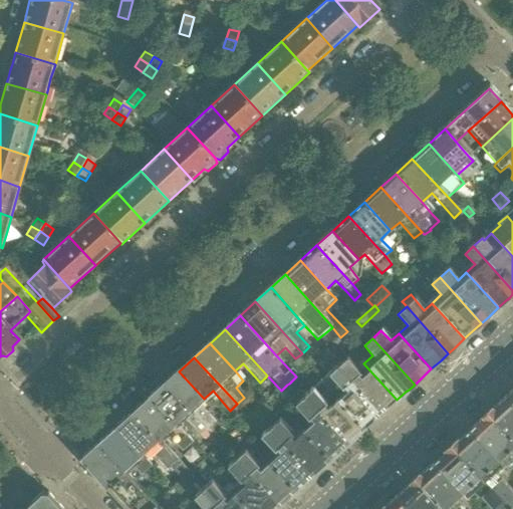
[(337,367),(380,415),(397,400),(363,363),(356,369),(346,359),(337,367)]
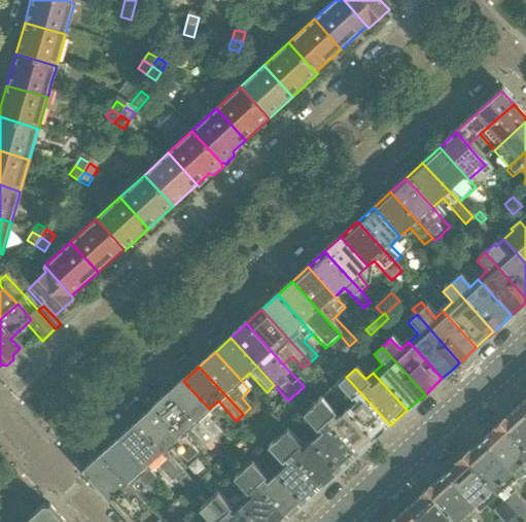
[(329,392),(373,442),(374,441),(373,441),(390,425),(346,377),(329,392)]
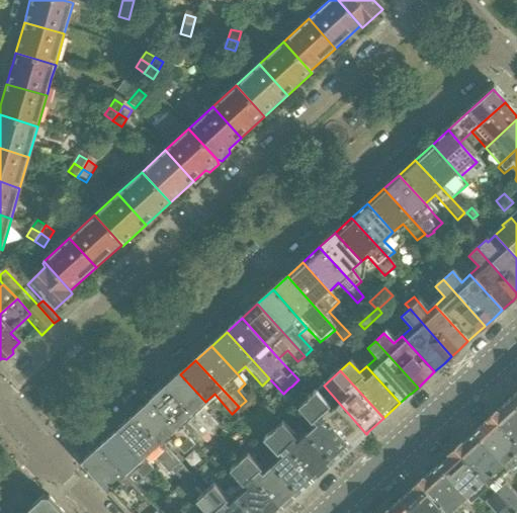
[(180,374),(165,388),(208,435),(216,428),(197,409),(205,402),(180,374)]
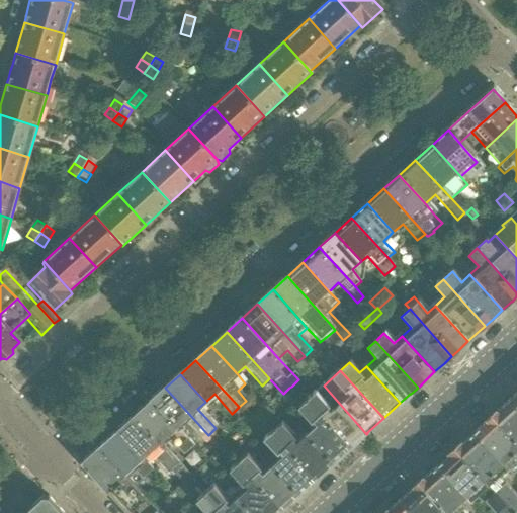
[(306,402),(349,449),(366,434),(324,386),(306,402)]
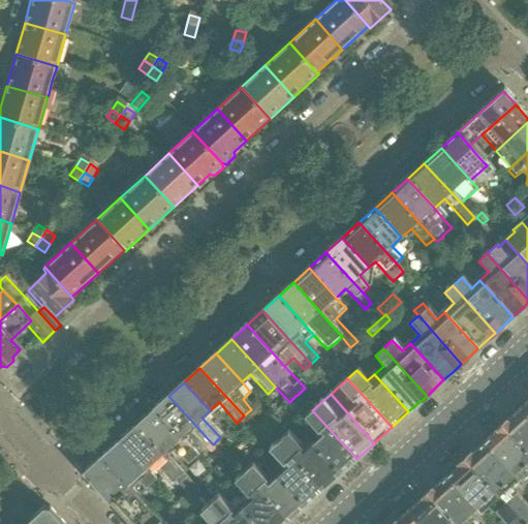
[(312,444),(340,474),(356,459),(312,410),(298,395),(296,396),(289,402),(317,434),(319,432),(322,435),(312,444)]
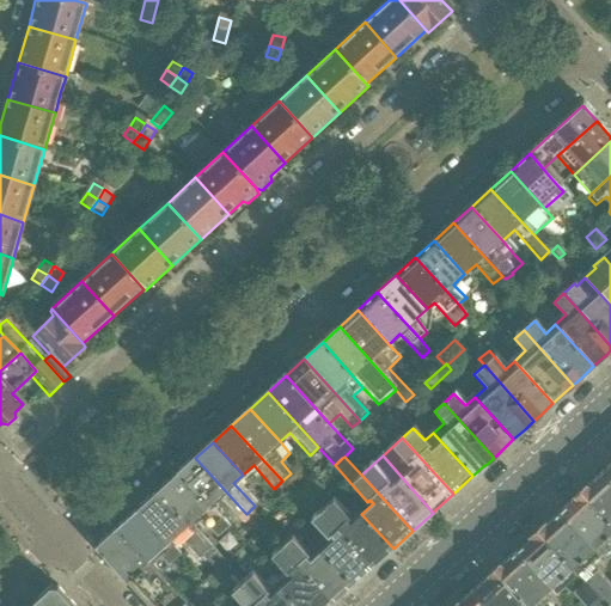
[(195,458),(178,473),(220,521),(231,513),(238,521),(238,522),(244,528),(252,521),(246,514),(195,458)]
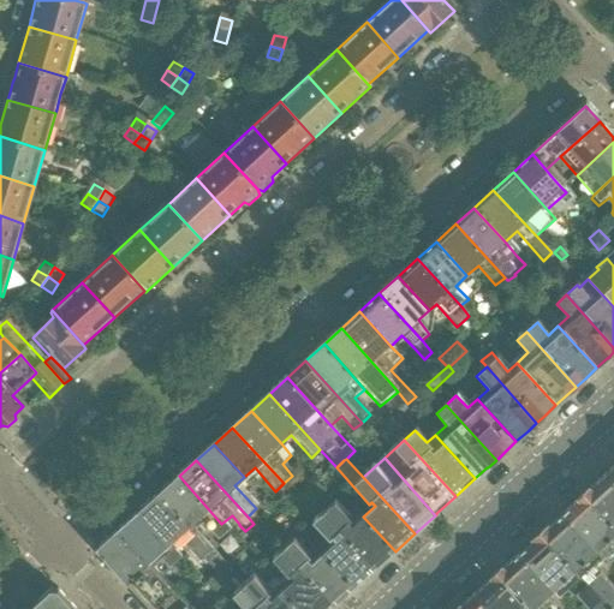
[(221,524),(179,476),(158,495),(189,529),(197,521),(209,535),(218,544),(230,533),(221,524)]
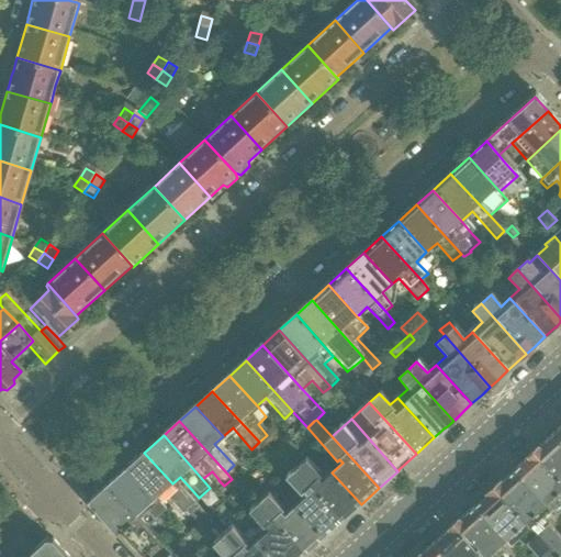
[(541,447),(534,454),(560,483),(560,443),(554,436),(541,447)]
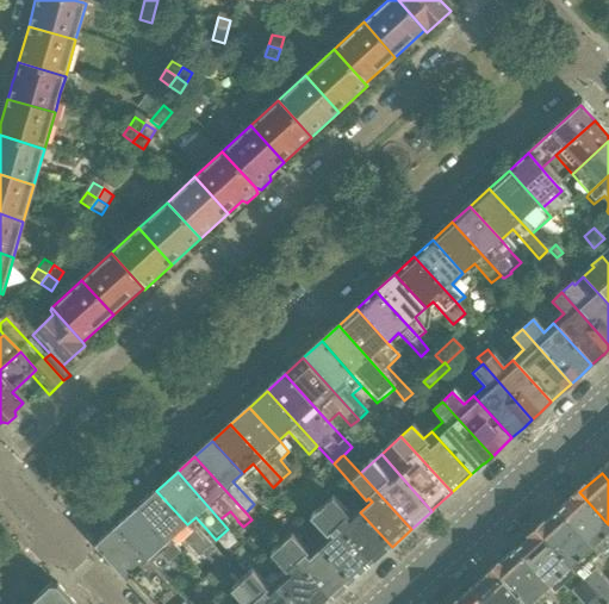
[(302,492),(315,505),(322,499),(309,485),(302,492)]
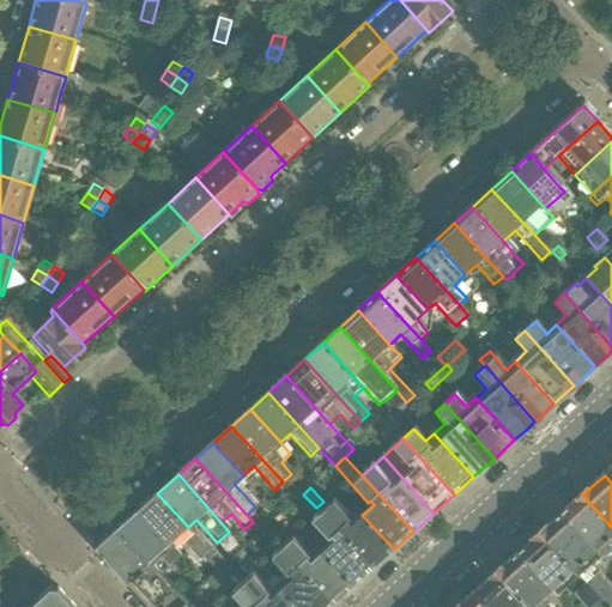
[(157,493),(138,511),(168,545),(176,539),(199,564),(201,562),(213,577),(214,576),(217,574),(224,568),(218,563),(211,553),(188,527),(157,493)]
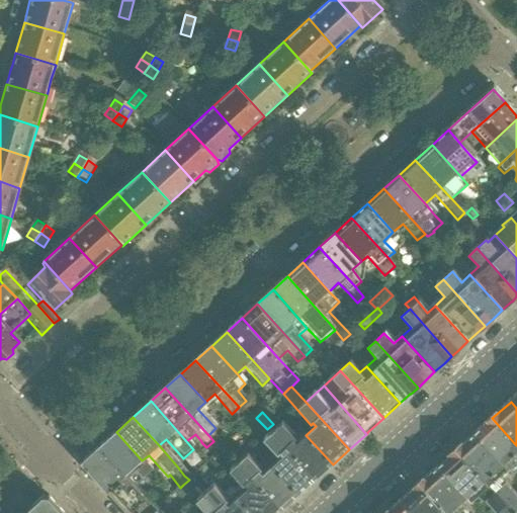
[(485,425),(475,435),(502,465),(510,458),(516,465),(516,445),(492,418),(485,425)]
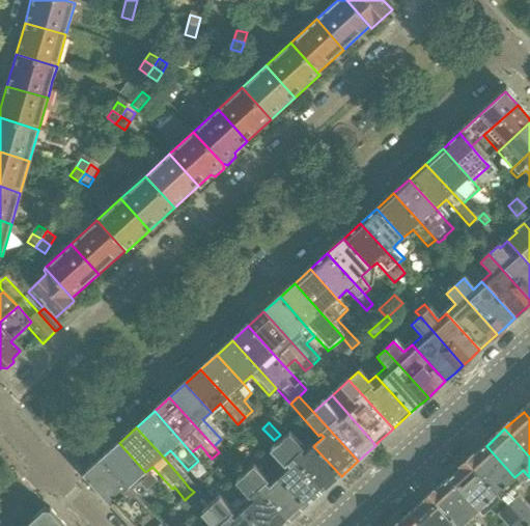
[(278,444),(323,493),(340,476),(340,477),(341,476),(313,446),(303,455),(301,453),(303,450),(288,436),(278,444)]
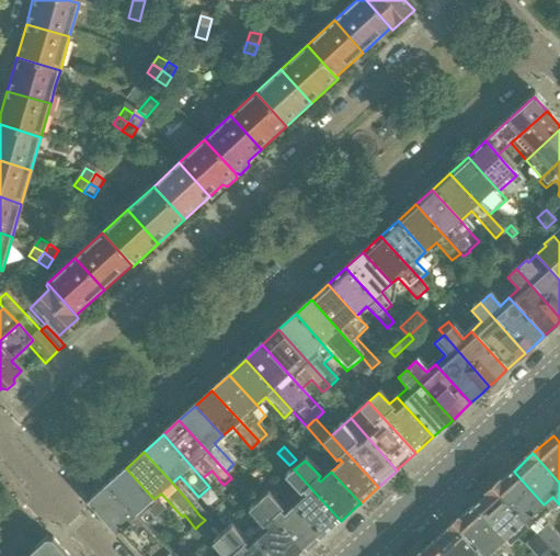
[(126,468),(107,485),(135,517),(143,510),(153,522),(164,512),(153,499),(126,468)]
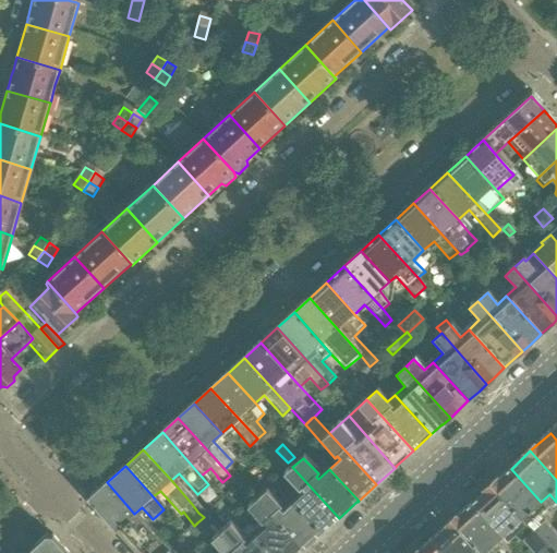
[(292,504),(321,536),(322,535),(339,518),(292,467),(282,476),(299,493),(301,491),(303,493),(292,504)]
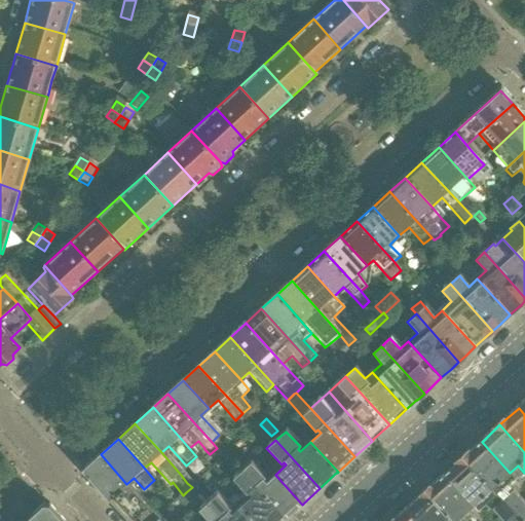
[(510,473),(482,442),(470,452),(462,458),(519,520),(524,520),(524,507),(510,489),(518,482),(510,473)]
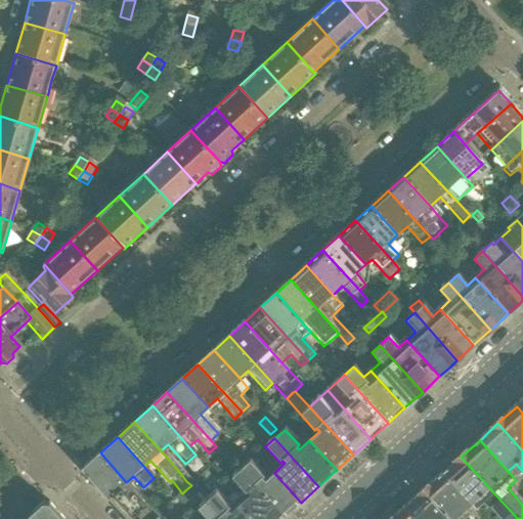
[(82,470),(107,499),(126,482),(100,452),(82,470)]
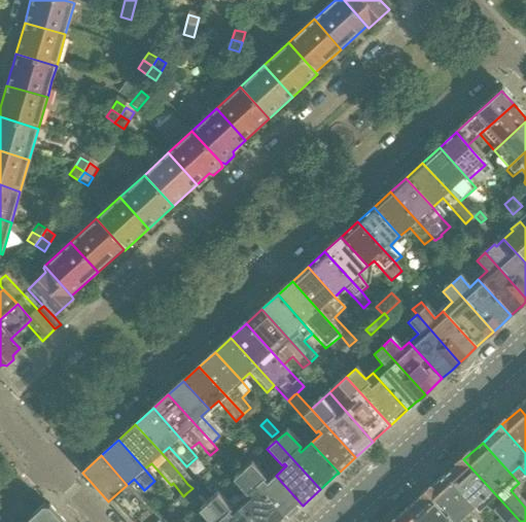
[(456,466),(445,477),(479,513),(486,506),(500,521),(520,521),(463,459),(456,466)]
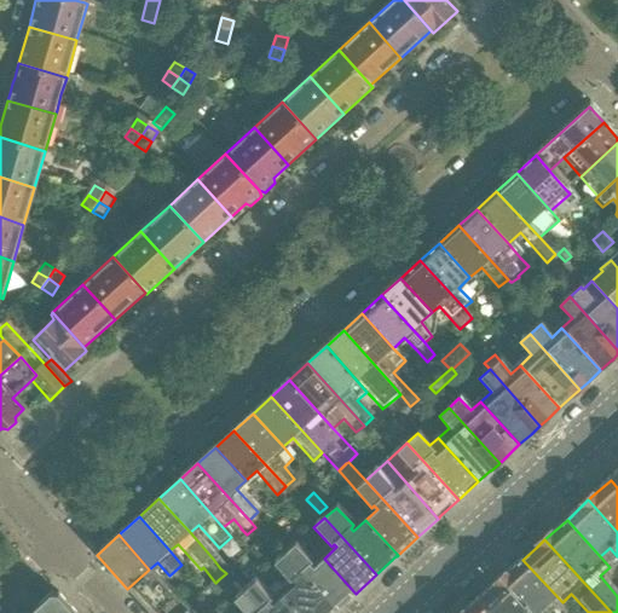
[(284,555),(335,612),(356,594),(324,559),(313,568),(310,565),(312,564),(295,545),(284,555)]
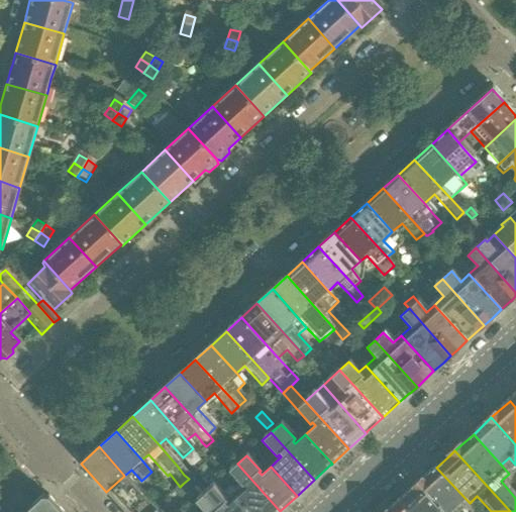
[(237,497),(250,511),(280,511),(237,464),(228,472),(242,487),(244,485),(247,488),(237,497)]
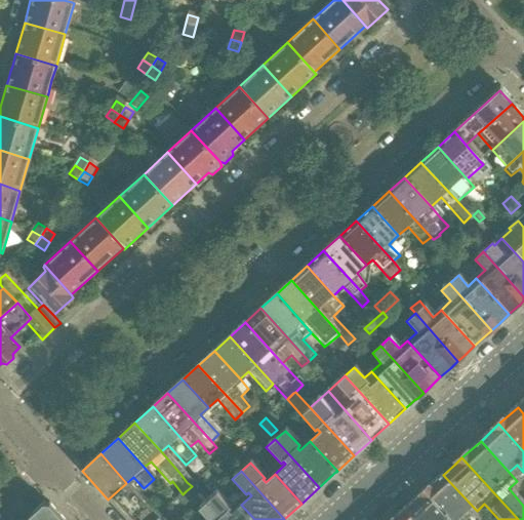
[(477,511),(443,475),(432,485),(425,491),(449,519),(469,519),(468,518),(477,511)]
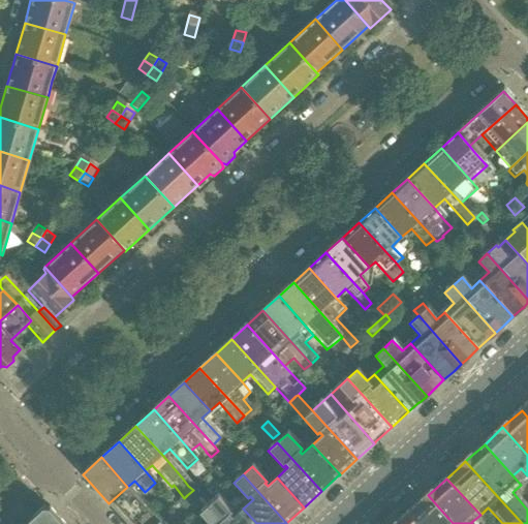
[(142,523),(143,522),(144,523),(156,523),(159,521),(158,520),(127,487),(109,503),(127,523),(142,523)]
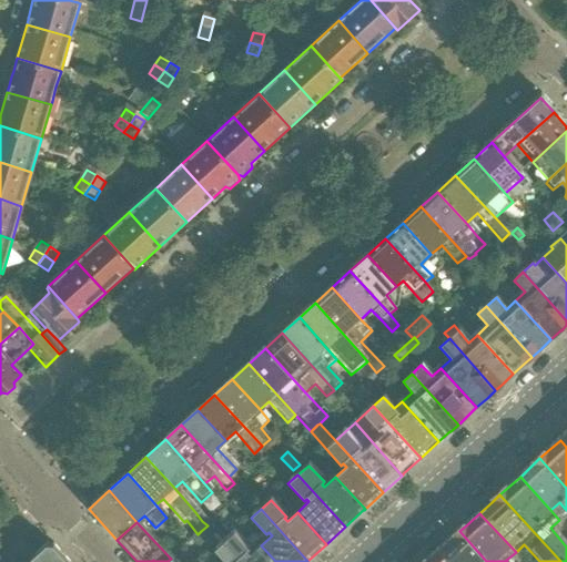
[(198,534),(189,542),(199,552),(200,551),(198,549),(205,542),(209,540),(201,531),(199,533),(198,534)]
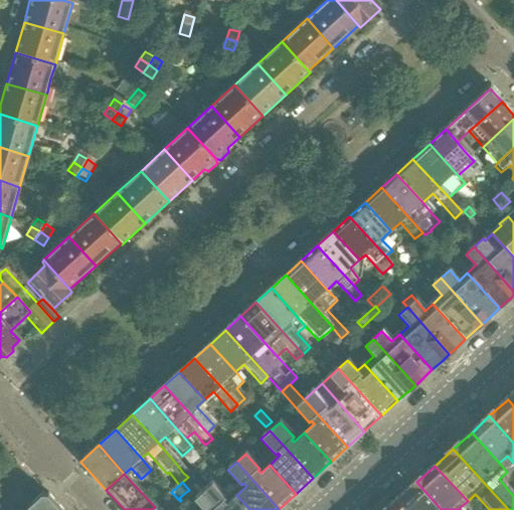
[(441,509),(416,482),(409,489),(398,499),(407,509),(441,509)]
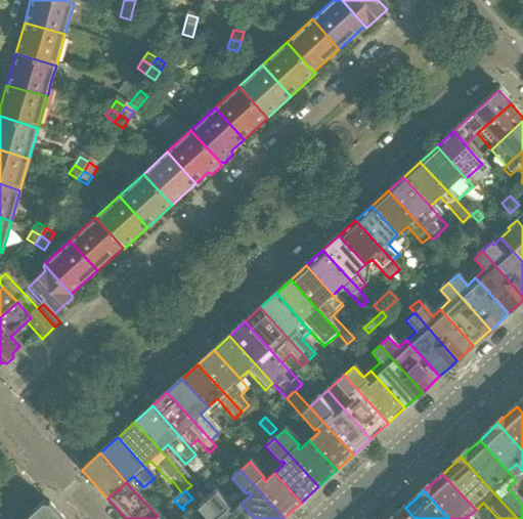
[(206,502),(221,518),(254,518),(241,504),(230,513),(227,510),(229,509),(215,493),(206,502)]
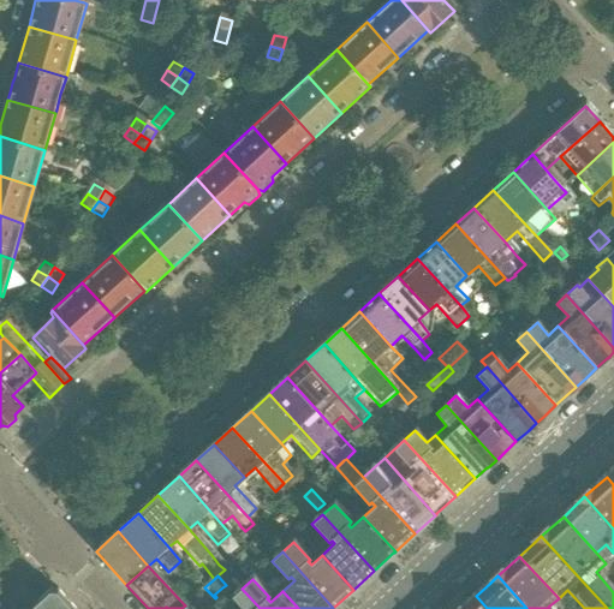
[(260,608),(242,589),(232,598),(240,608),(260,608)]
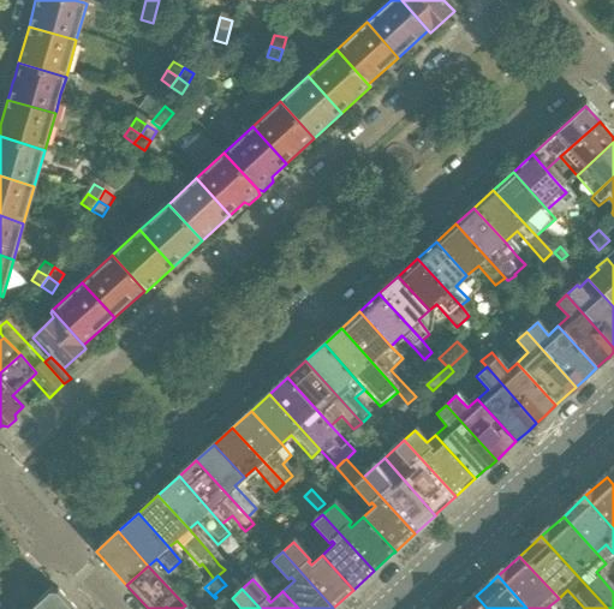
[(69,608),(57,595),(57,593),(49,593),(34,608),(69,608)]
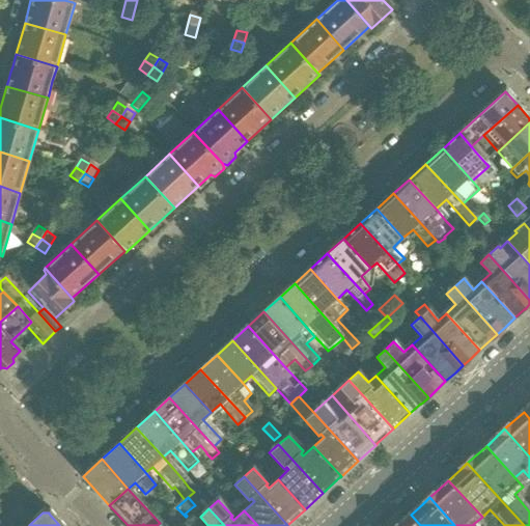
[(420,525),(411,515),(399,525),(420,525)]
